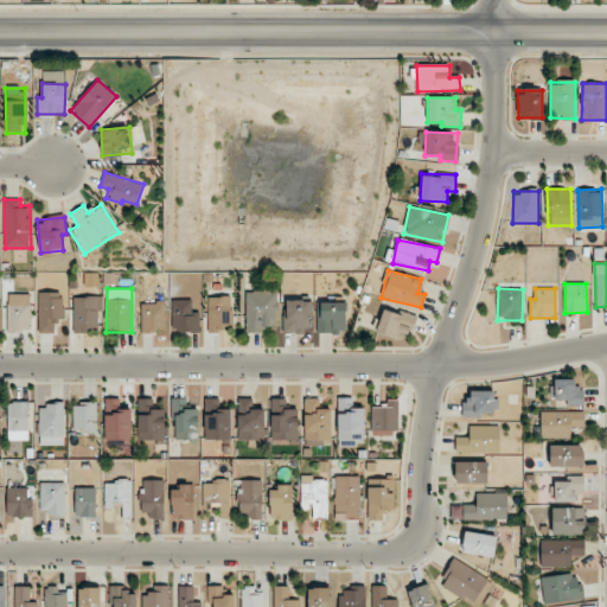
[(246,330),(278,331),(278,292),(246,292),(246,330)]
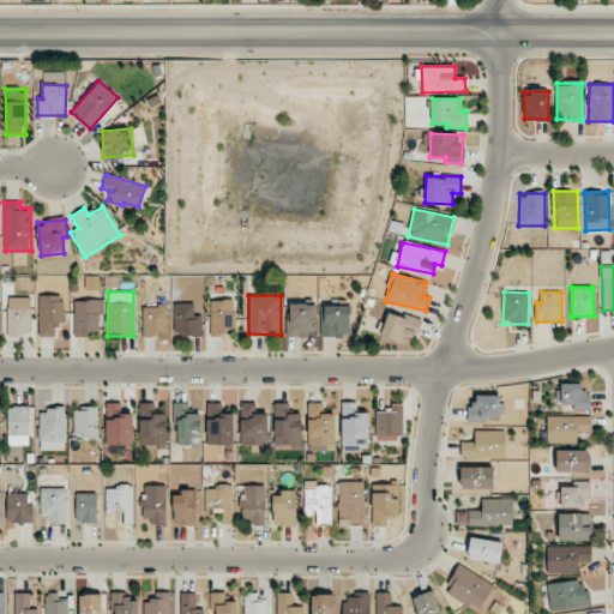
[(64,296),(38,296),(38,337),(58,337),(58,323),(64,323),(64,296)]
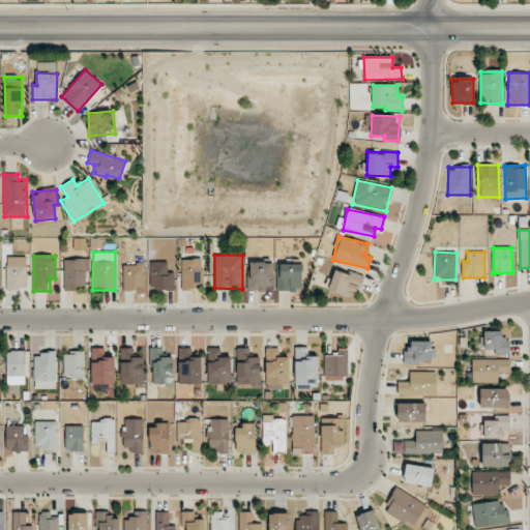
[(27,257),(6,257),(6,289),(26,289),(27,257)]
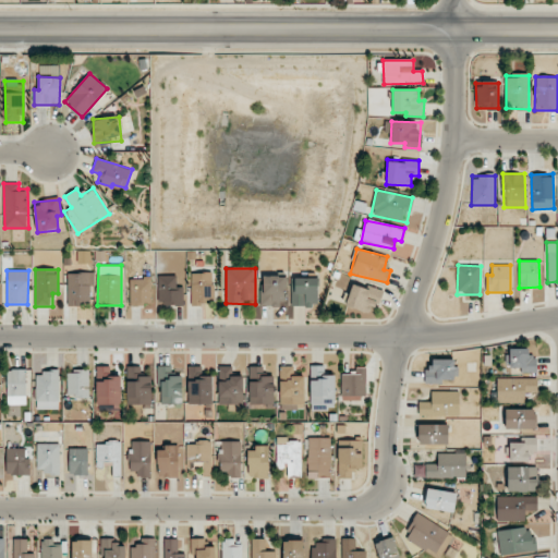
[(92,273),(68,273),(68,306),(93,306),(92,273)]
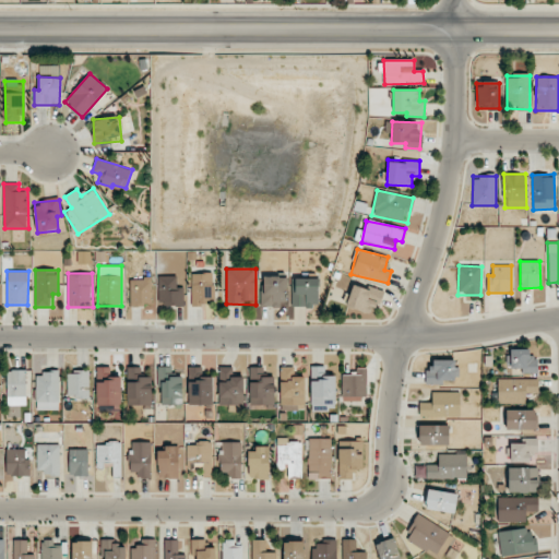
[(192,305),(214,305),(213,273),(191,273),(192,305)]
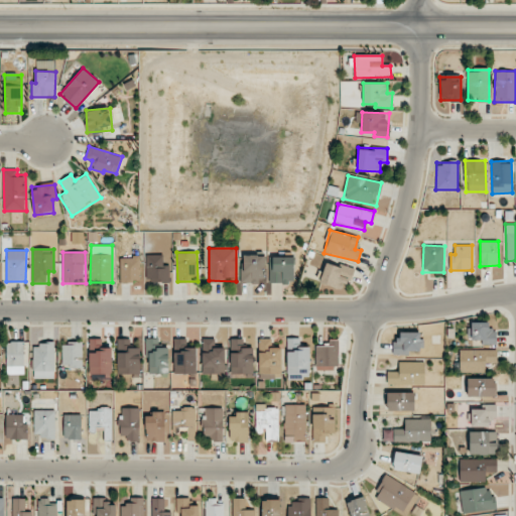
[(163,255),(146,254),(146,283),(169,283),(169,265),(163,265),(163,255)]
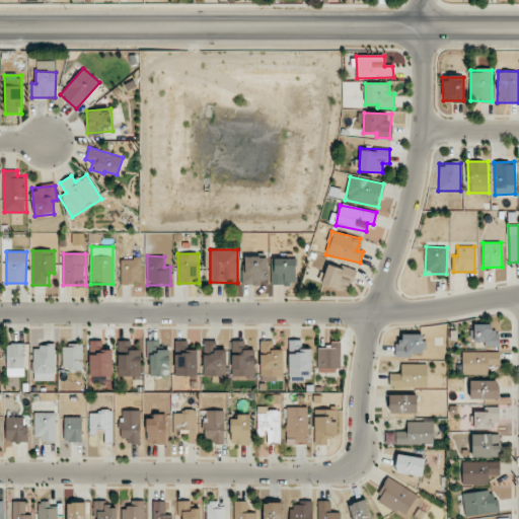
[(267,286),(267,257),(243,256),(243,285),(267,286)]
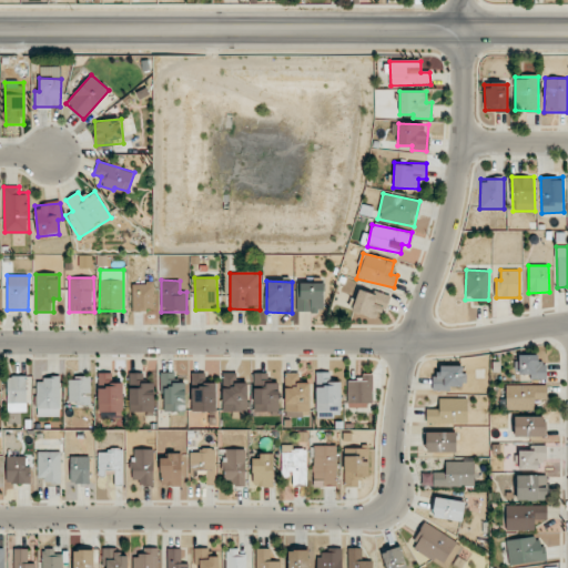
[(132,283),(132,311),(154,311),(154,283),(132,283)]
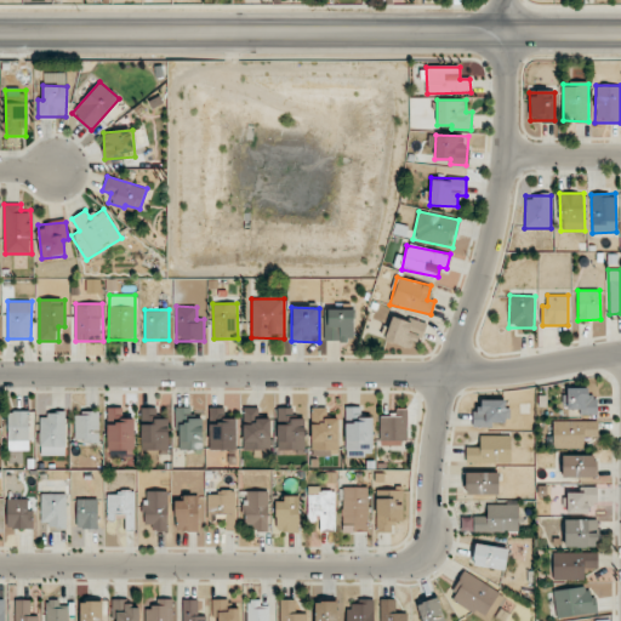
[(354,309),(325,309),(325,340),(354,341),(354,309)]
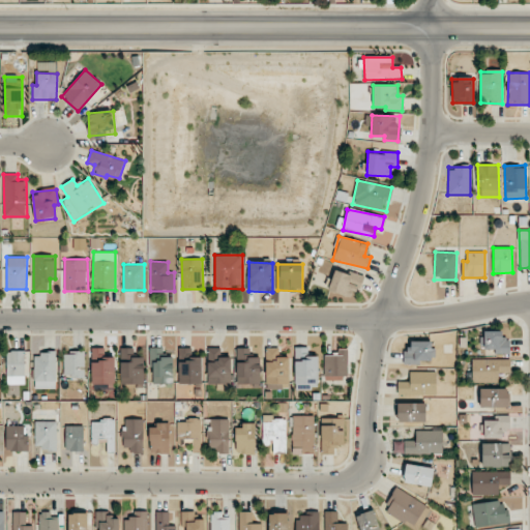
[(335,267),(328,290),(356,299),(363,276),(335,267)]
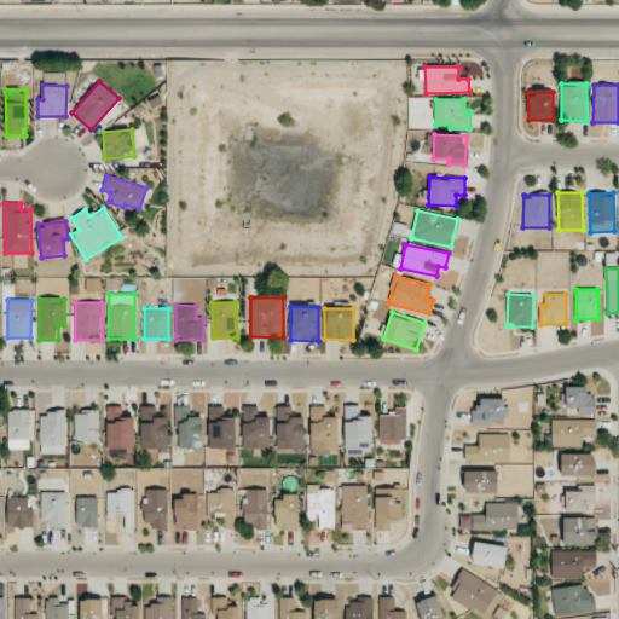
[(578,414),(596,414),(595,394),(588,394),(586,386),(565,387),(565,408),(578,408),(578,414)]
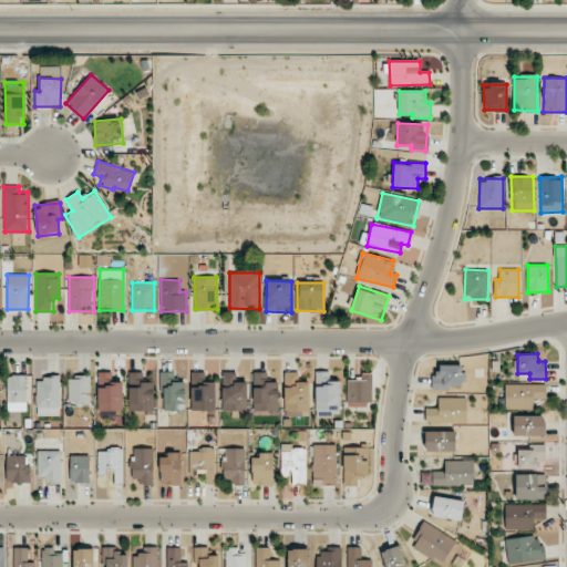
[(463,366),(440,364),(440,373),(432,373),(432,388),(463,388),(463,366)]
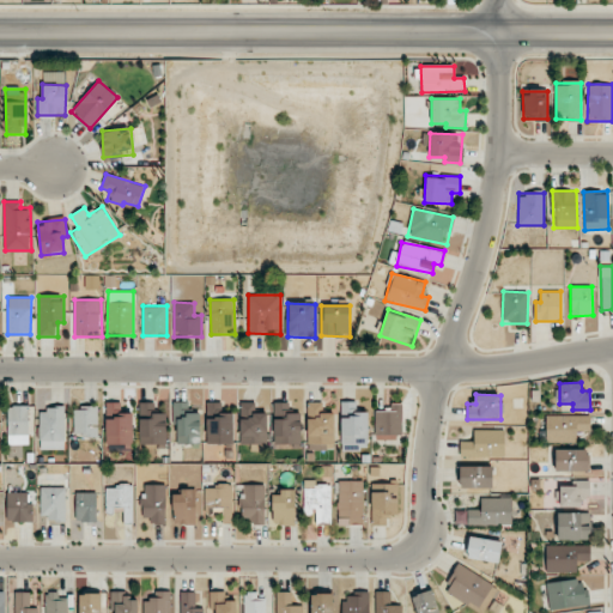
[(175,443),(199,444),(200,413),(189,413),(189,402),(176,401),(175,443)]
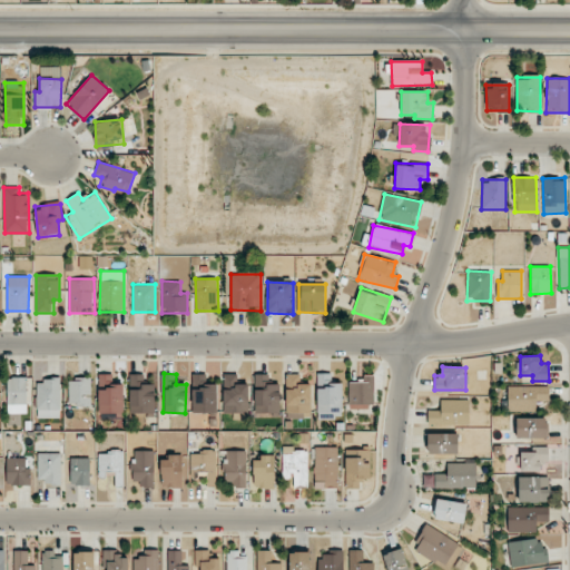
[(123,383),(114,383),(114,374),(98,375),(99,413),(109,413),(110,418),(124,418),(123,383)]
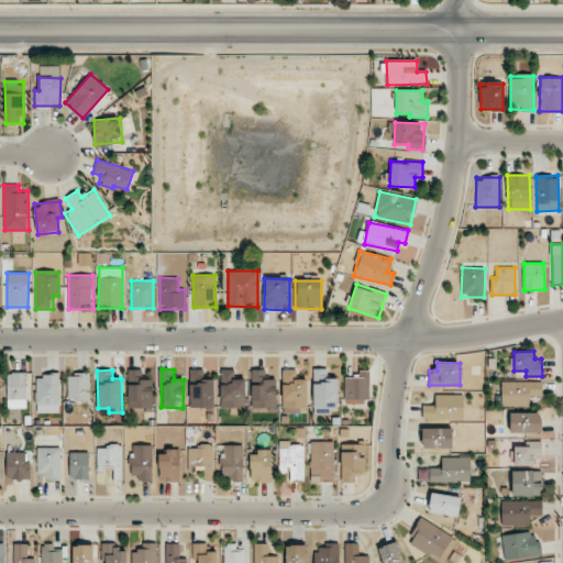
[(152,379),(143,379),(143,370),(128,370),(128,409),(153,408),(152,379)]
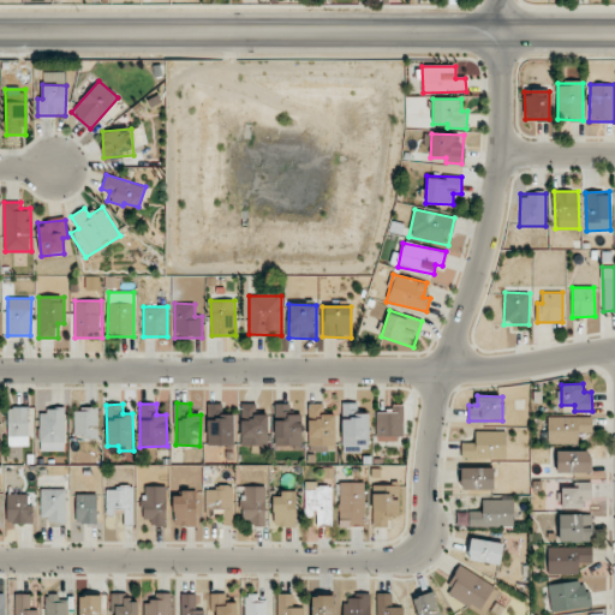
[(208,447),(233,446),(233,415),(222,415),(222,404),(207,404),(208,447)]
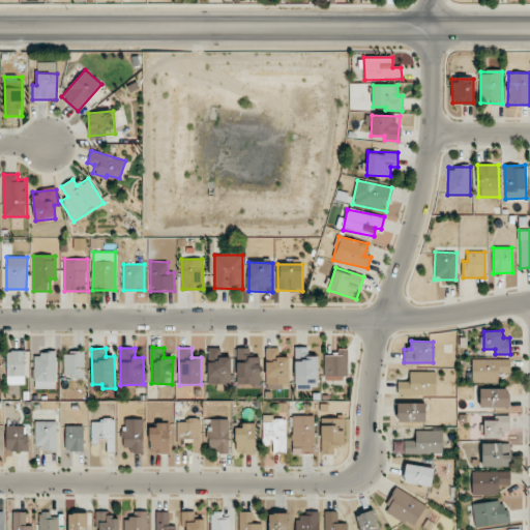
[(230,357),(222,357),(221,348),(207,348),(208,384),(230,384),(230,357)]
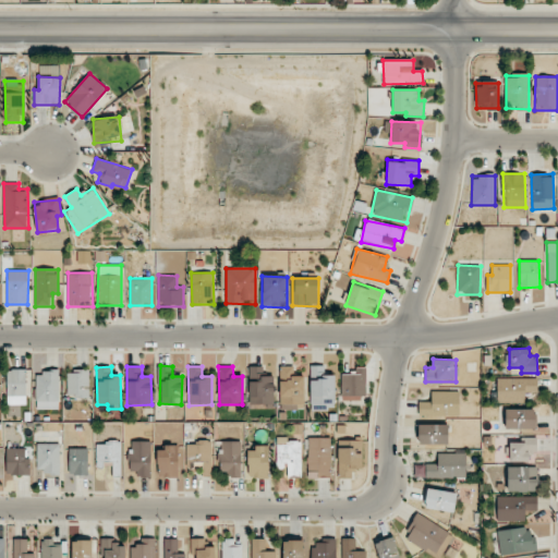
[(249,404),(273,405),(274,376),(263,376),(263,366),(250,366),(249,404)]
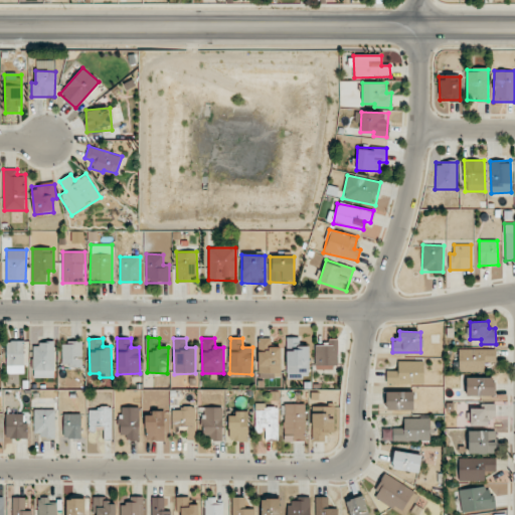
[(282,376),(281,347),(272,347),(272,338),(258,338),(259,376),(282,376)]
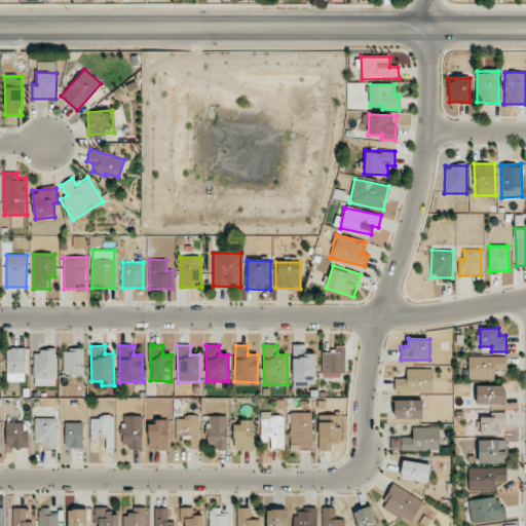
[(344,346),(335,346),(335,352),(322,352),(322,377),(345,377),(344,346)]
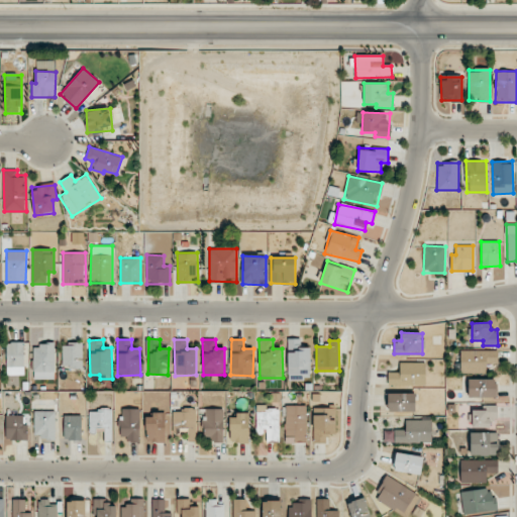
[(25,342),(6,342),(7,376),(26,375),(25,342)]
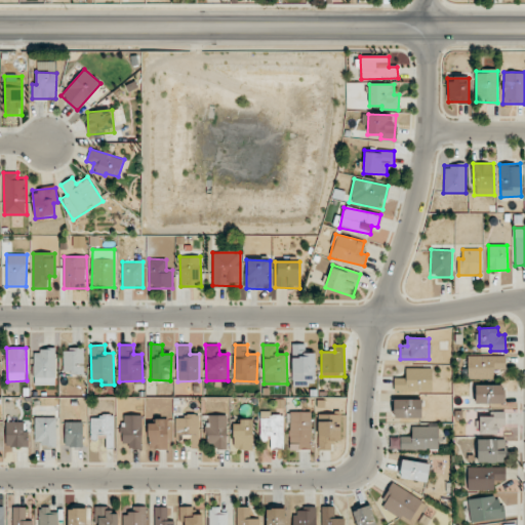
[(64,373),(84,373),(83,348),(63,348),(64,373)]
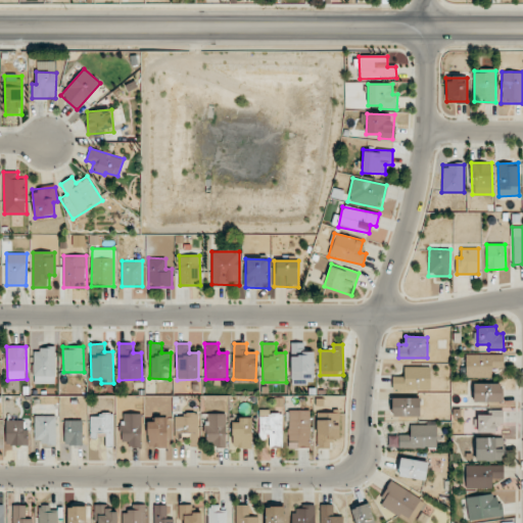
[(34,381),(55,382),(56,348),(34,347),(34,381)]
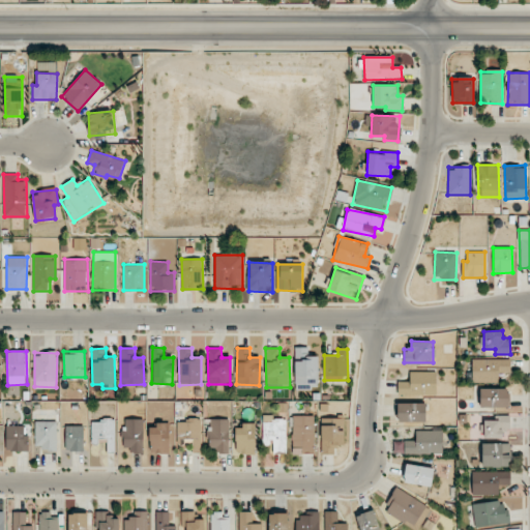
[(498,382),(498,372),(510,372),(510,359),(472,359),(471,382),(498,382)]
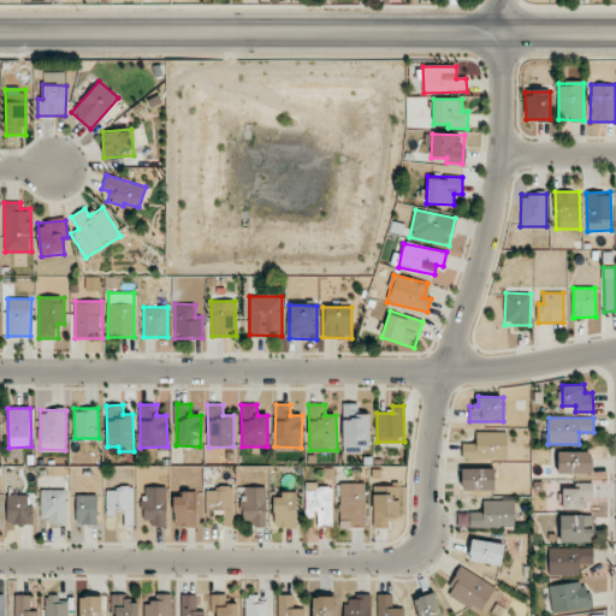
[(462,460),(507,458),(507,432),(477,432),(477,444),(462,444),(462,460)]
